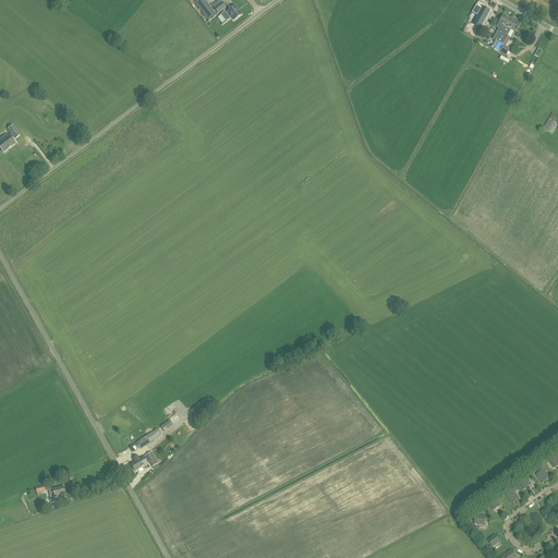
[(216,15),(204,0),(197,0),(194,3),(208,21),(216,15)]
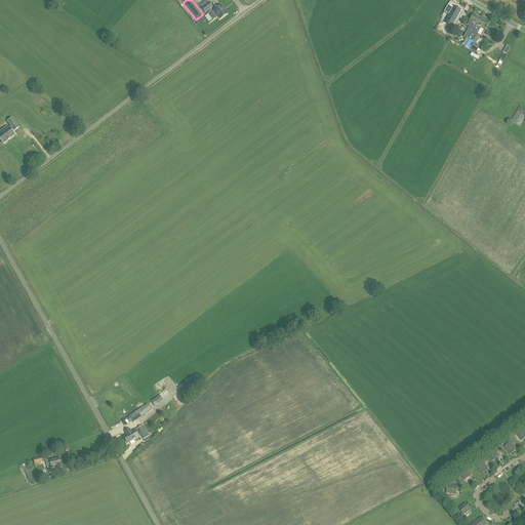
[(208,1),(201,7),(204,12),(207,10),(212,6),(208,1)]
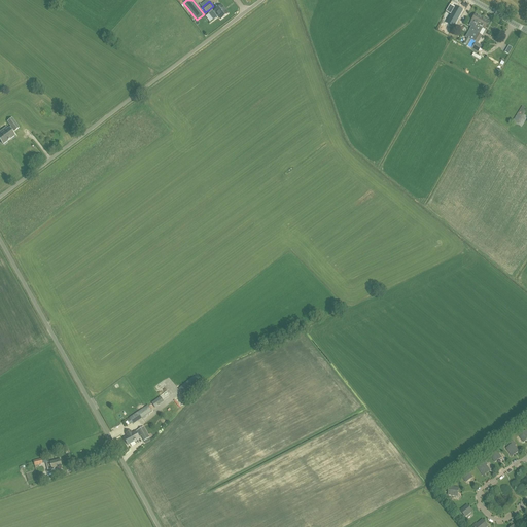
[(220,20),(227,13),(222,6),(214,11),(216,13),(214,14),(212,10),(208,13),(213,21),(217,18),(216,16),(217,15),(220,20)]
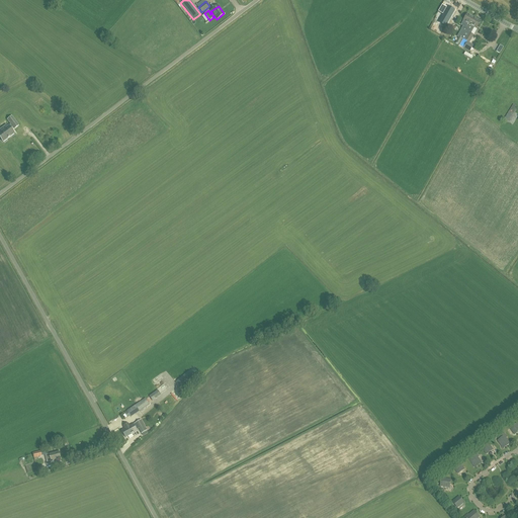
[(441,17),(455,25),(458,19),(452,15),(455,10),(447,6),(441,17)]
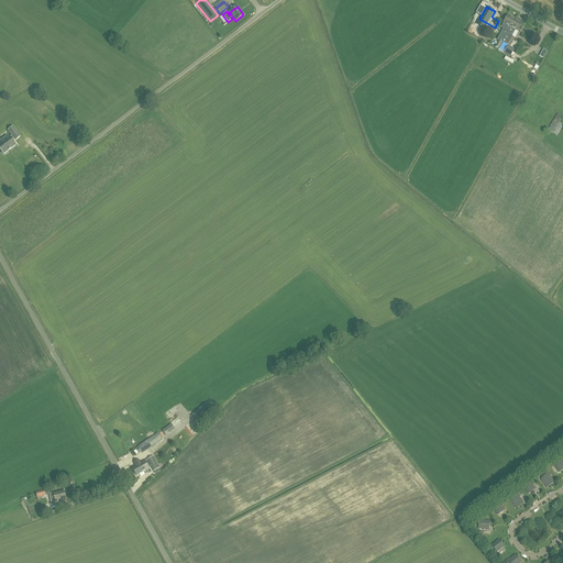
[(498,48),(508,31),(515,20),(507,15),(504,23),(501,28),(504,29),(497,40),(498,41),(495,47),(498,48)]
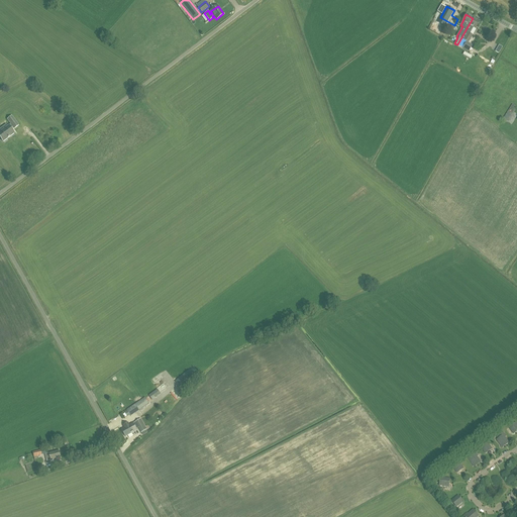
[(479,22),(473,18),(467,28),(457,44),(462,47),(466,41),(464,40),(464,39),(469,42),(472,37),(474,39),(475,36),(470,33),(474,27),(475,28),(479,22)]
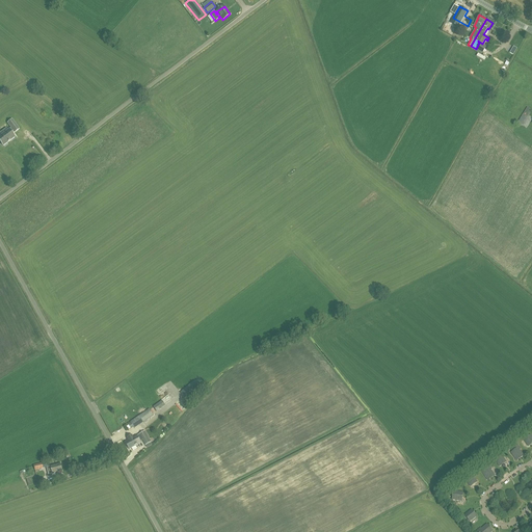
[(527,128),(531,118),(531,117),(528,115),(531,110),(527,107),(517,123),(527,128)]
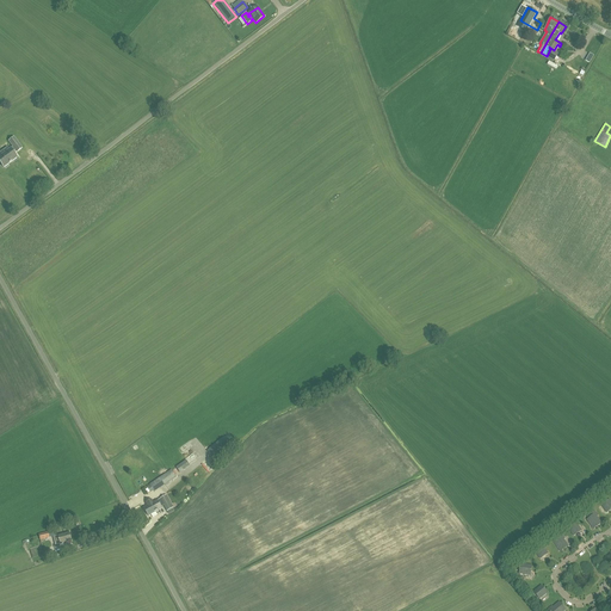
[(0,162),(4,167),(17,158),(14,154),(17,152),(22,148),(14,137),(8,142),(13,147),(10,149),(7,147),(0,152),(0,162)]
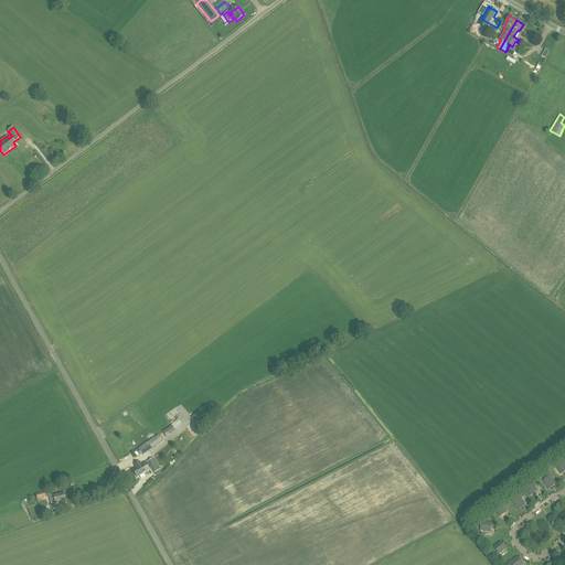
[(167,437),(176,430),(171,426),(162,432),(167,437)]
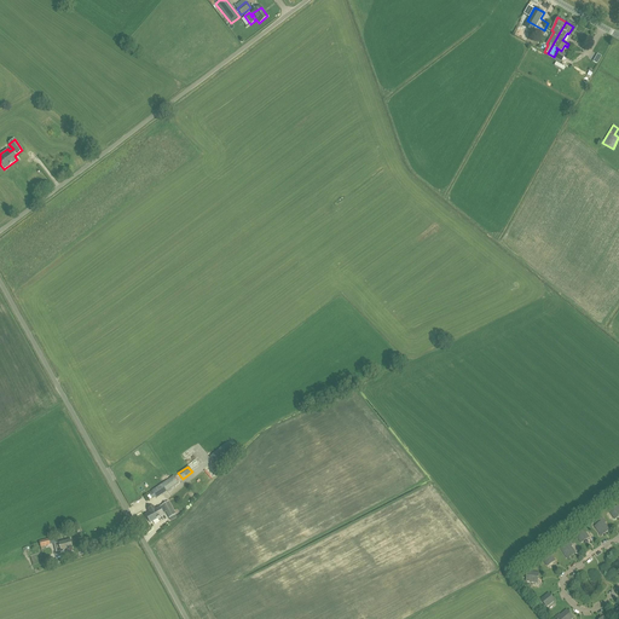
[(156,498),(167,491),(168,492),(171,490),(171,489),(177,485),(179,482),(174,475),(162,484),(151,490),(152,492),(149,493),(152,498),(156,497),(156,498)]
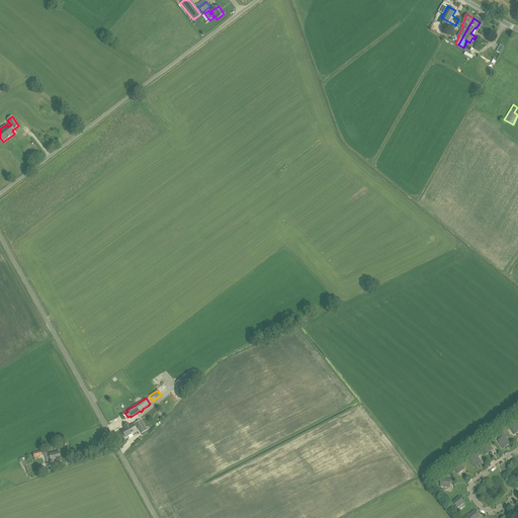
[(141,420),(136,423),(136,424),(139,428),(142,434),(148,431),(141,420)]
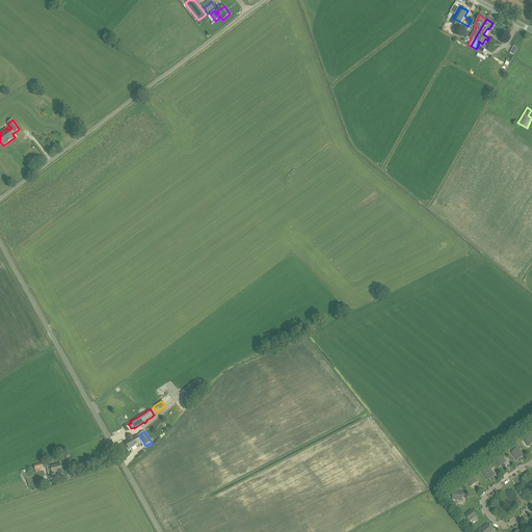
[(136,435),(133,437),(132,434),(126,437),(128,441),(125,442),(129,449),(140,443),(139,441),(142,440),(139,435),(137,436),(136,435)]
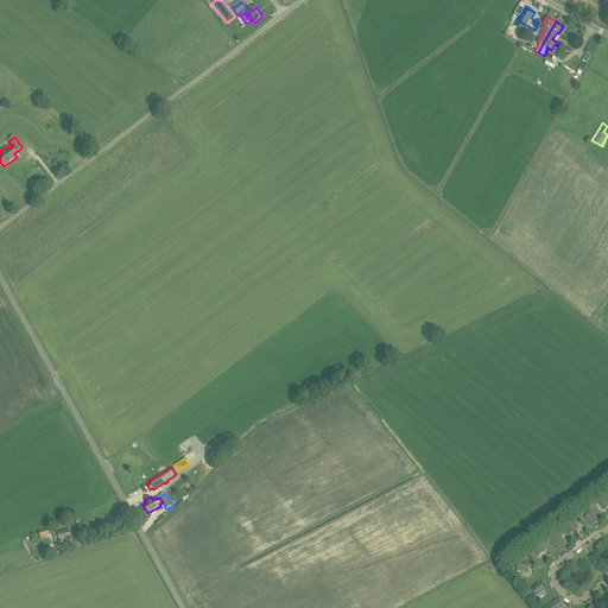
[(584,517),(589,524),(591,526),(599,521),(594,513),(595,513),(591,510),(588,512),(589,514),(584,517)]
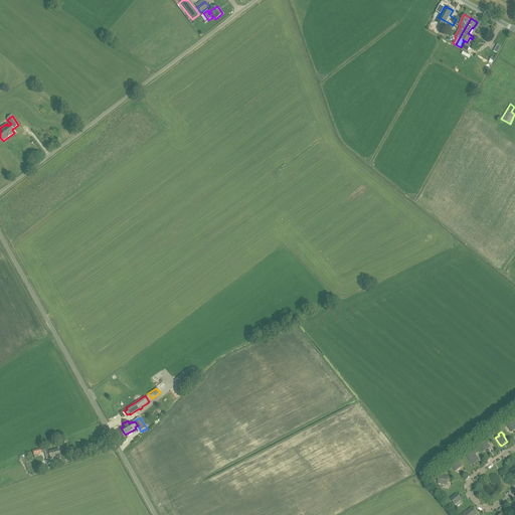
[(480,445),(483,450),(484,452),(490,448),(488,446),(485,441),(480,445)]
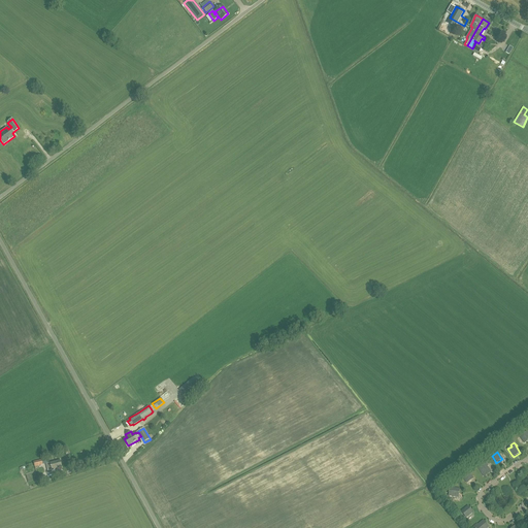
[(43,464),(47,463),(45,458),(33,462),(34,467),(43,464)]
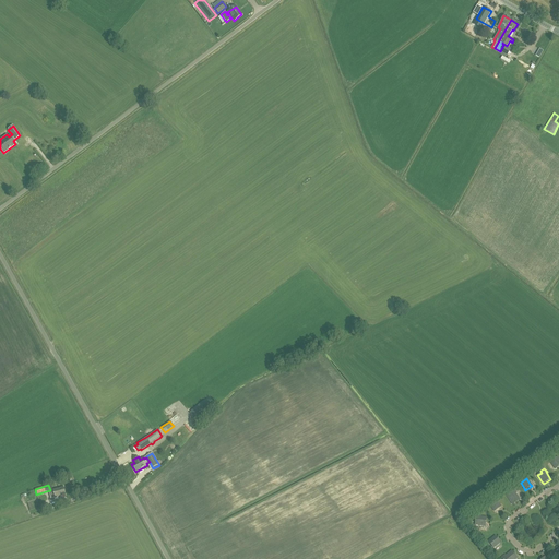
[(55,498),(66,495),(63,487),(52,489),(52,490),(48,491),(50,499),(55,498)]
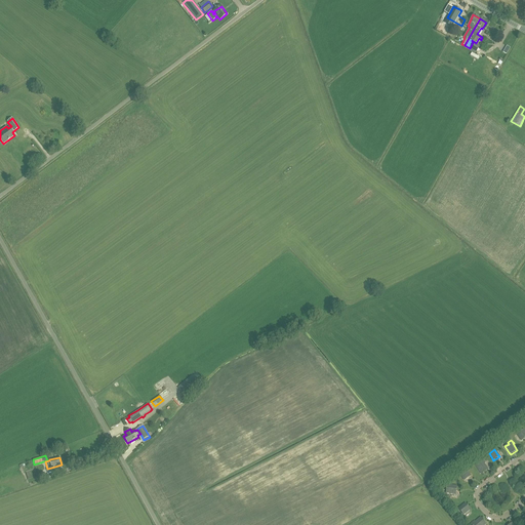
[(476,467),(480,472),(482,474),(488,470),(484,463),(485,462),(483,459),(479,461),(481,463),(476,467)]
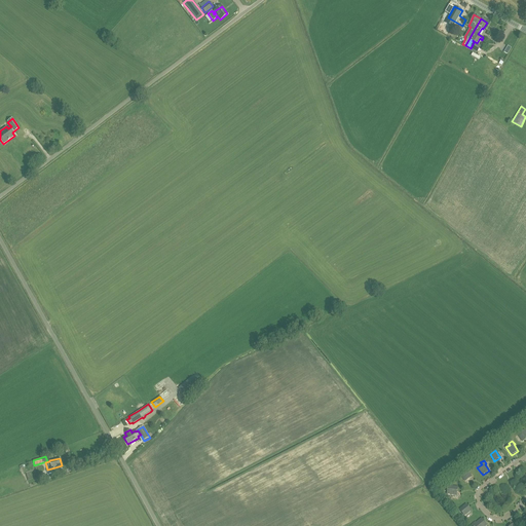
[(461,475),(464,479),(465,481),(472,477),(471,475),(467,471),(461,475)]
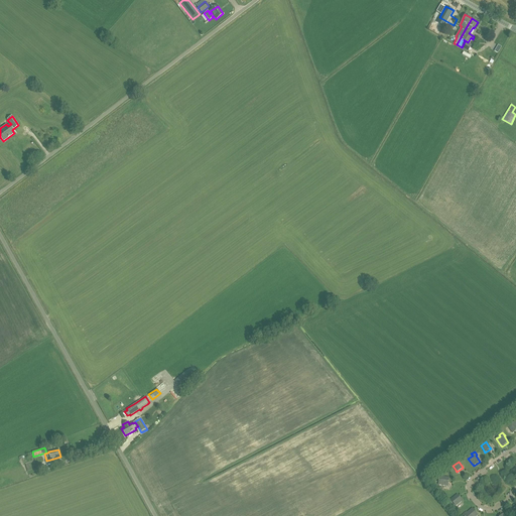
[(439,484),(445,485),(448,486),(449,478),(441,477),(441,476),(438,475),(437,479),(439,479),(439,484)]
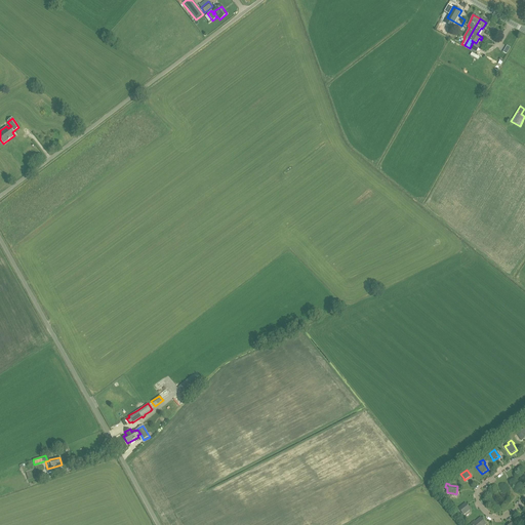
[(463,514),(468,511),(470,509),(466,503),(463,505),(459,509),(463,514)]
